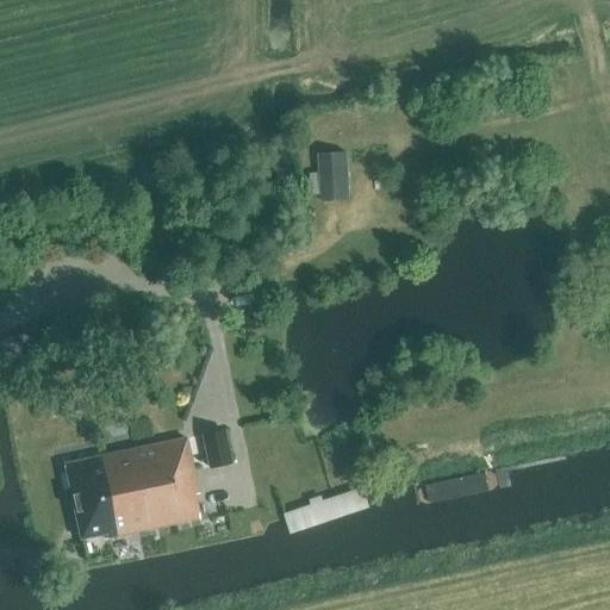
[(321,174),(322,195),(322,201),(348,200),(346,153),(319,154),(321,174)]
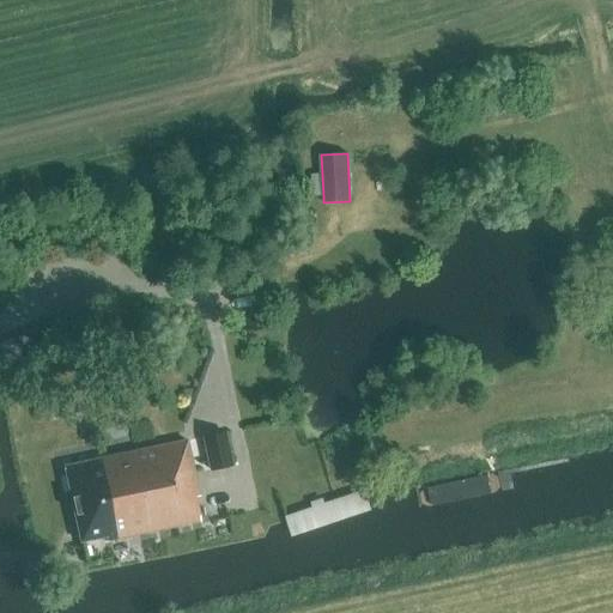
[(231,466),(224,434),(202,437),(210,471),(231,466)]
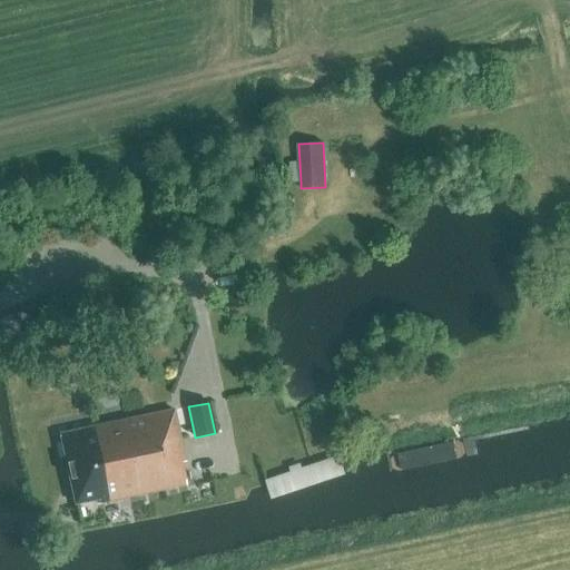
[(174,410),(60,434),(75,504),(100,499),(100,503),(186,484),(180,462),(185,462),(174,410)]
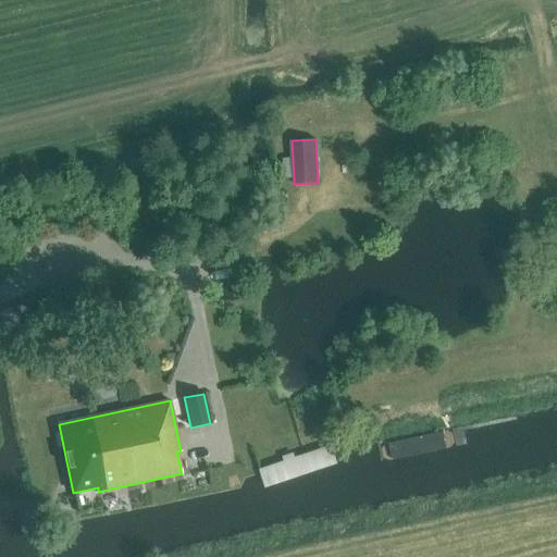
[(453,428),(378,444),(381,462),(456,446),(453,428)]
